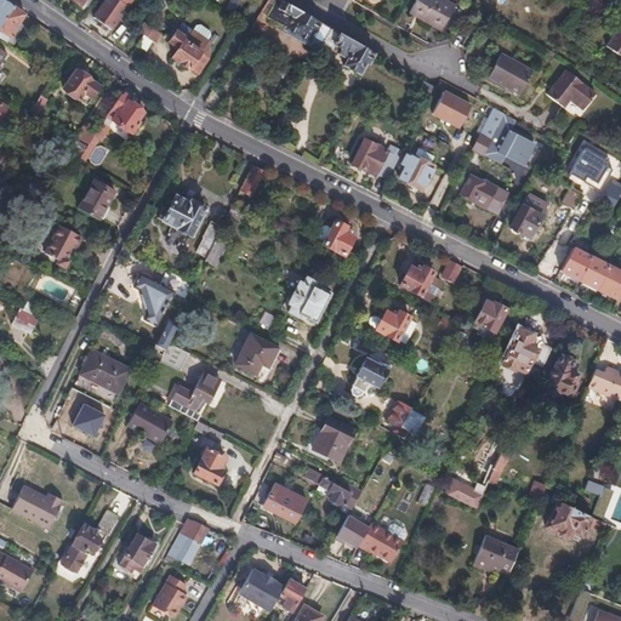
[(0,0),(0,24),(12,6),(1,0),(0,0)]
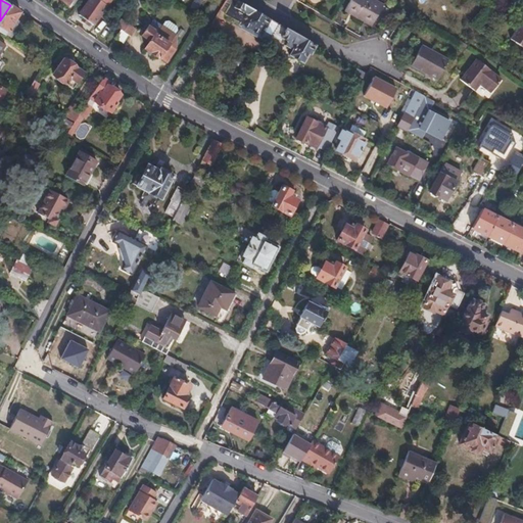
[(94,25),(111,0),(88,0),(80,13),(94,25)]
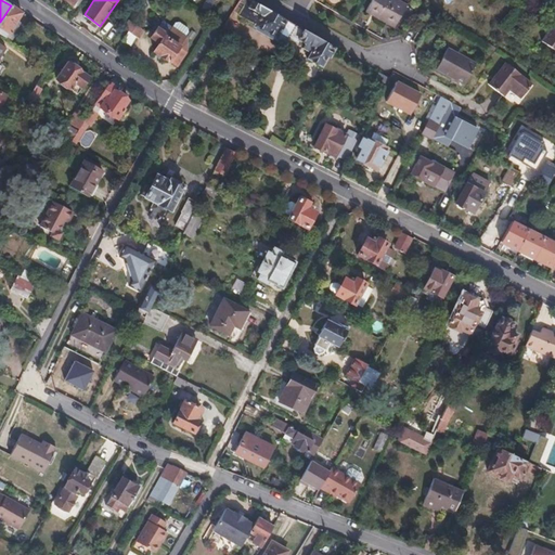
[(249,0),(241,0),(216,39),(228,46),(234,35),(230,31),(241,15),(246,17),(245,20),(284,42),(288,37),(295,25),(249,0)]
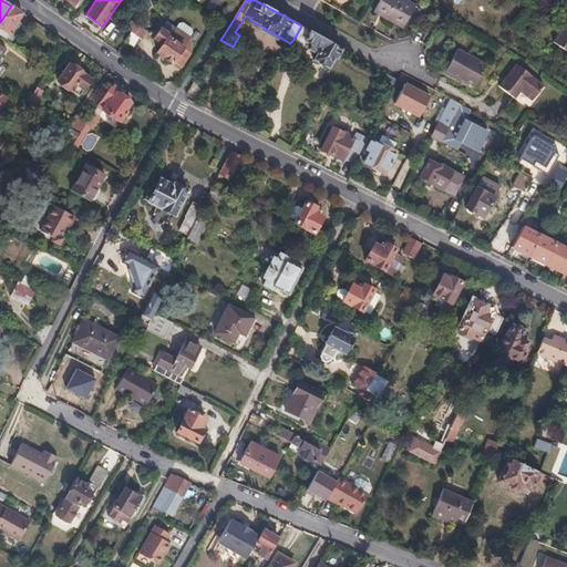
[(405,0),(380,0),(373,12),(402,28),(415,6),(405,0)]
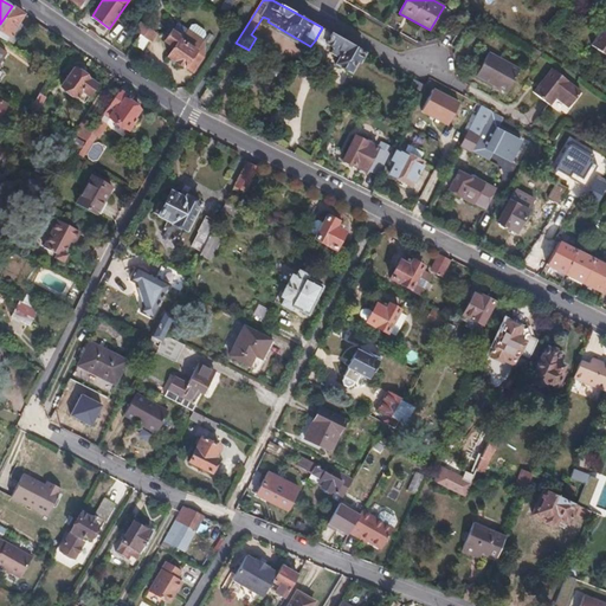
[(540,0),(528,0),(526,6),(533,11),(540,0)]
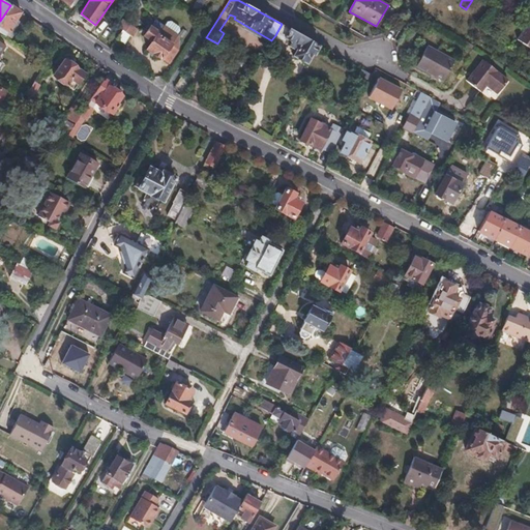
[(10,5),(0,21),(0,32),(11,39),(16,33),(10,30),(22,13),(10,5)]
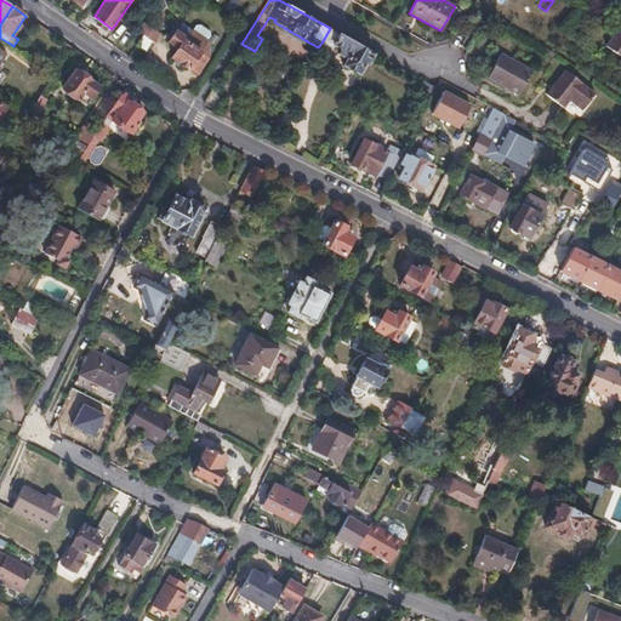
[(144,36),(153,43),(155,45),(163,36),(144,24),(138,33),(144,36)]
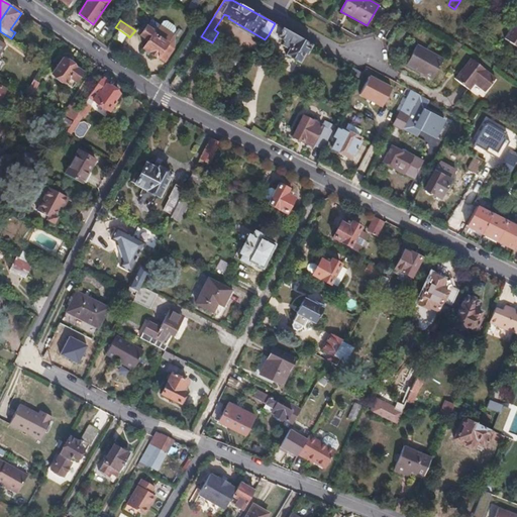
[(516,20),(505,40),(516,47),(516,20)]
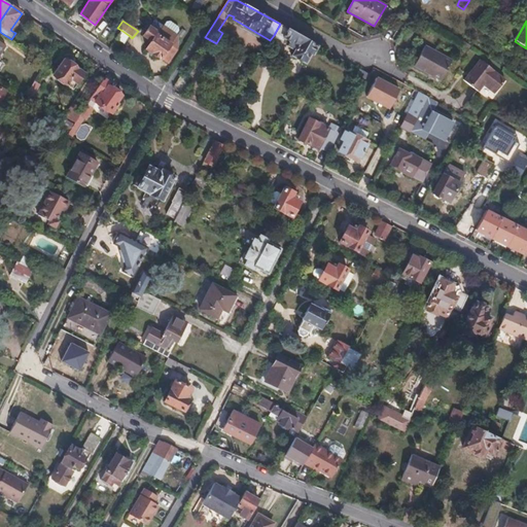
[(151,42),(147,49),(161,59),(162,58),(169,62),(177,49),(173,46),(178,39),(177,36),(176,35),(178,31),(178,27),(169,22),(165,22),(157,33),(149,28),(143,36),(151,42)]
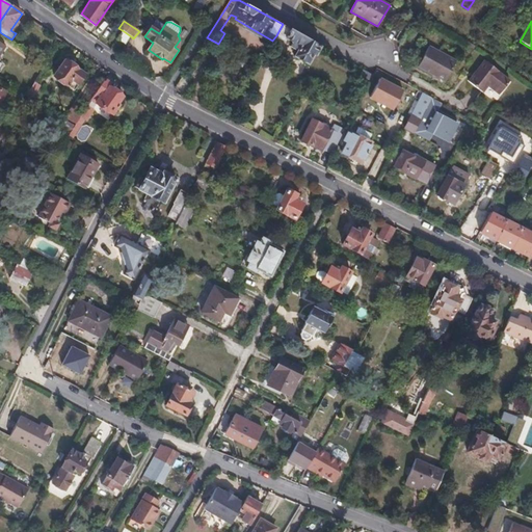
[(316,54),(320,46),(283,24),(276,35),(285,40),(286,37),(292,41),(290,45),(299,49),(295,55),(308,61),(313,52),(316,54)]
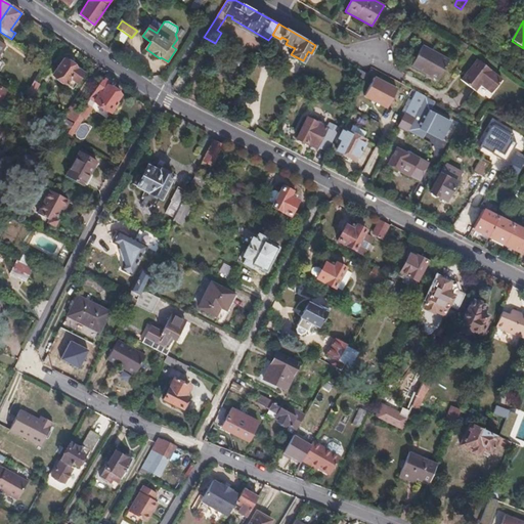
[(118,39),(125,43),(129,36),(122,31),(118,39)]
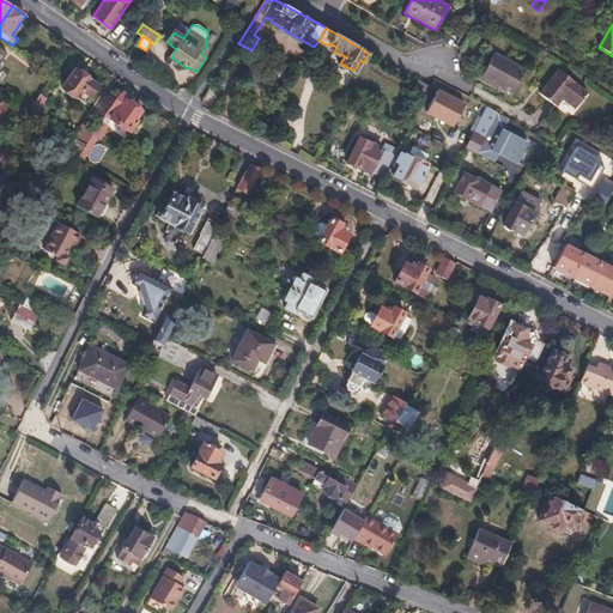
[(513,93),(526,70),(496,53),(483,78),(513,93)]
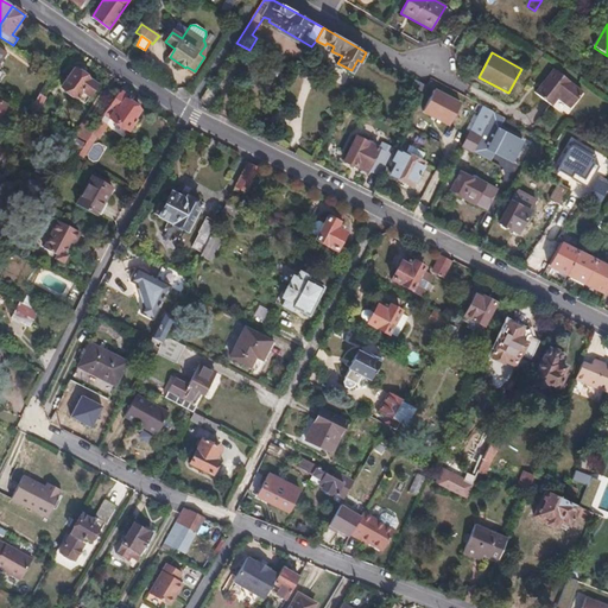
[(48,81),(54,70),(37,61),(31,70),(48,81)]
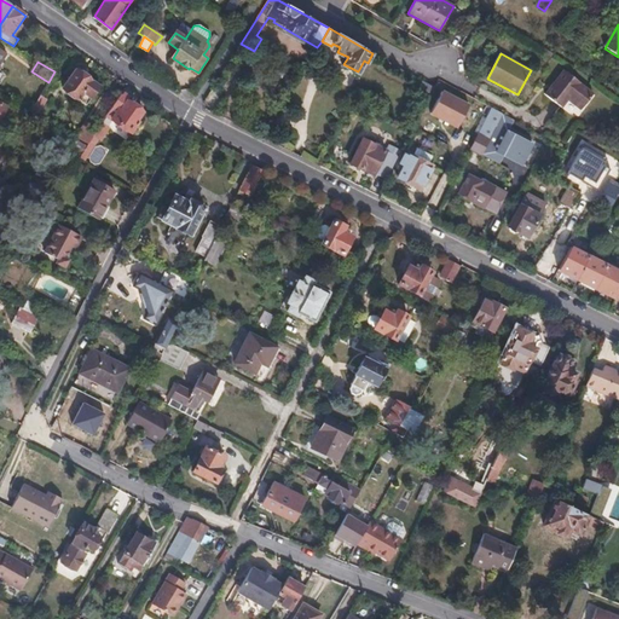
[(100,87),(76,69),(63,88),(88,105),(100,87)]
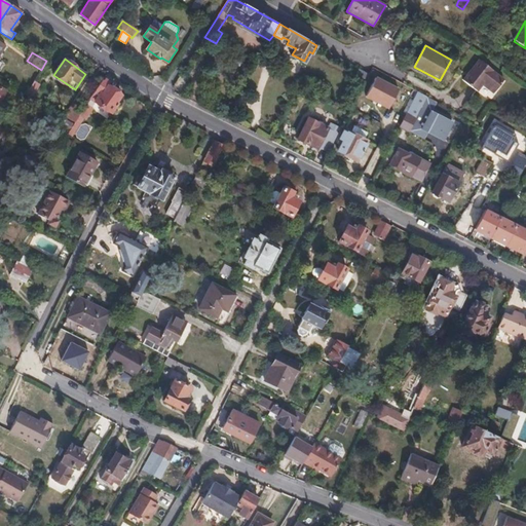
[(477,90),(493,70),(480,60),(463,80),(477,90)]
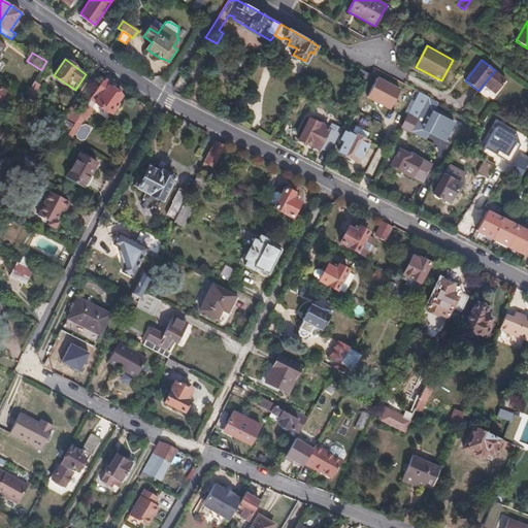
[(374,67),(370,74),(369,78),(376,83),(378,78),(390,84),(393,77),(374,67)]
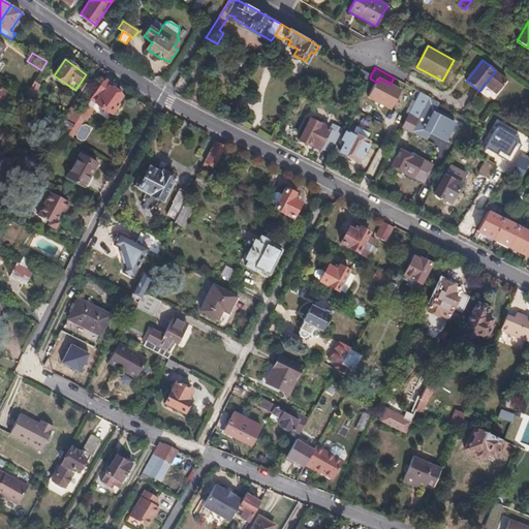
[(371,74),(361,69),(358,75),(369,81),(370,79),(371,74)]
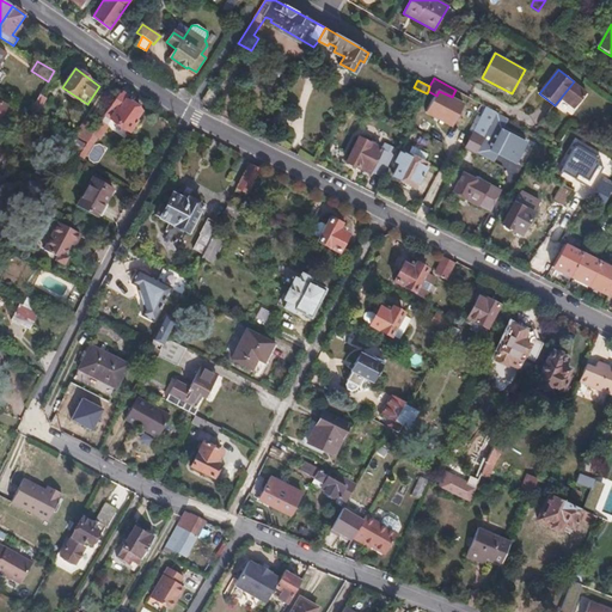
[(463,93),(456,90),(452,97),(459,102),(463,93)]
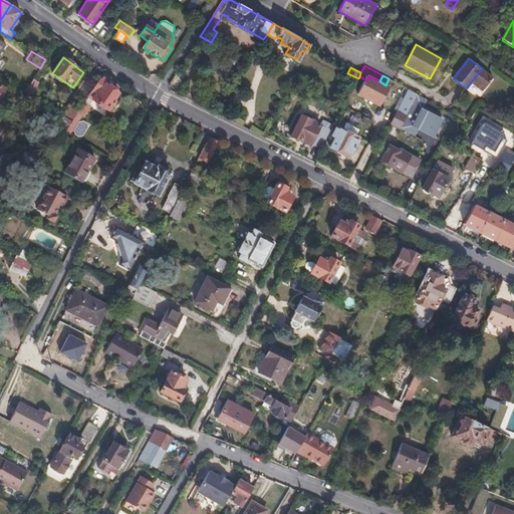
[(106,79),(101,76),(88,96),(108,110),(116,100),(114,99),(118,93),(104,83),(106,79)]
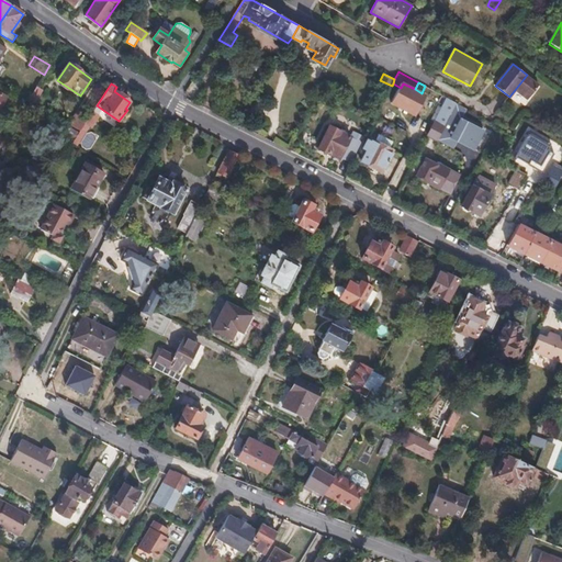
[(37,87),(27,102),(34,107),(44,91),(37,87)]
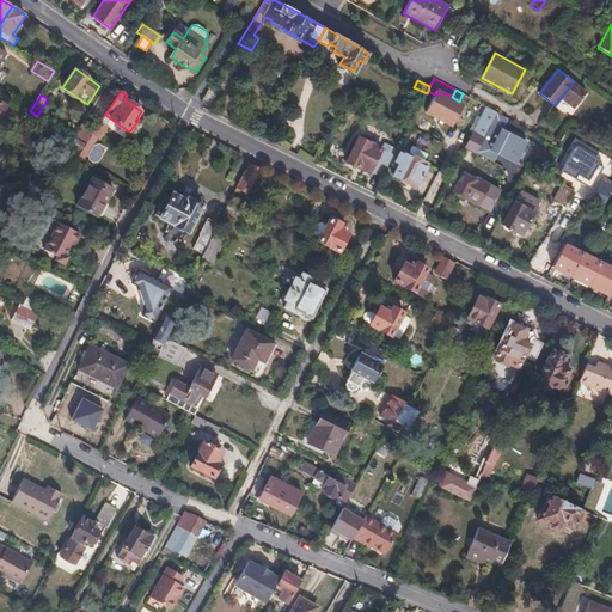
[(562,99),(556,106),(567,115),(573,106),(562,99)]
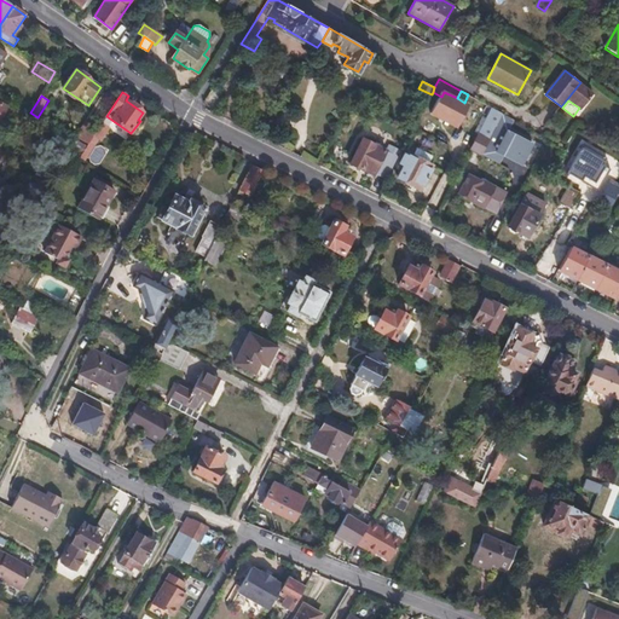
[(489,140),(491,137),(503,114),(492,108),(478,136),(489,140)]
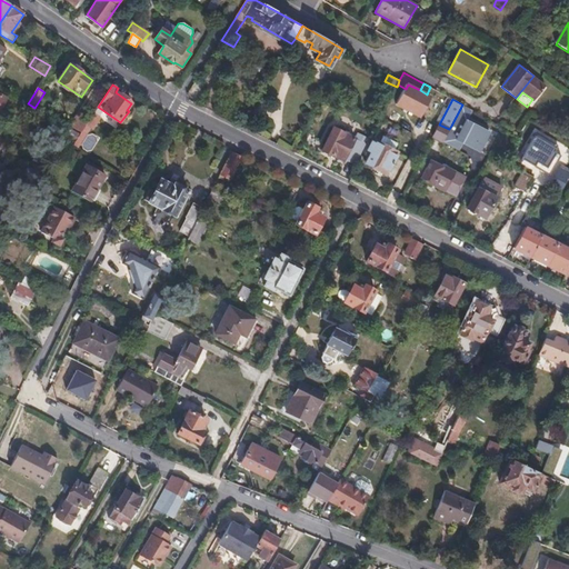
[(455,128),(466,107),(462,105),(451,126),(455,128)]
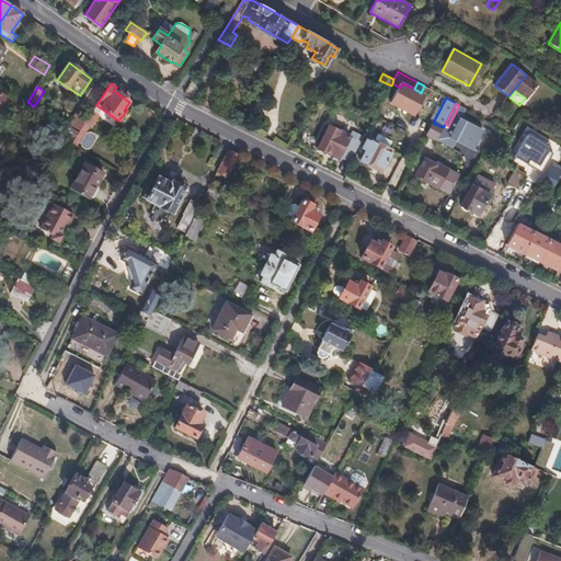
[(92,111),(100,116),(115,126),(118,121),(96,105),(92,111)]
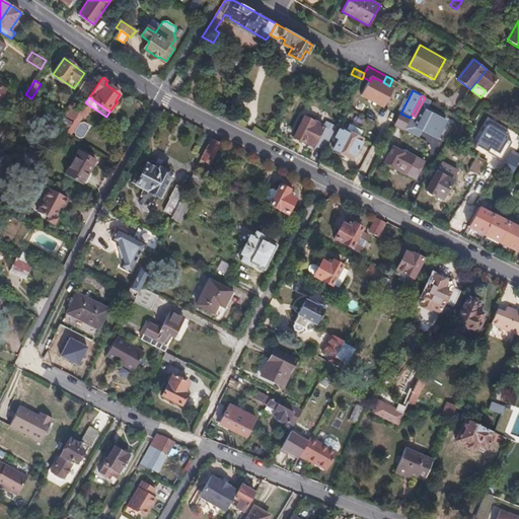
[(81,109),(73,122),(78,125),(83,117),(85,118),(92,107),(85,102),(81,109)]
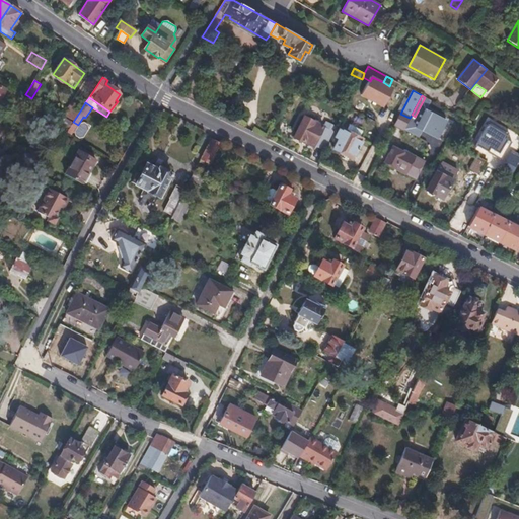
[(64,117),(73,122),(81,109),(72,104),(64,117)]
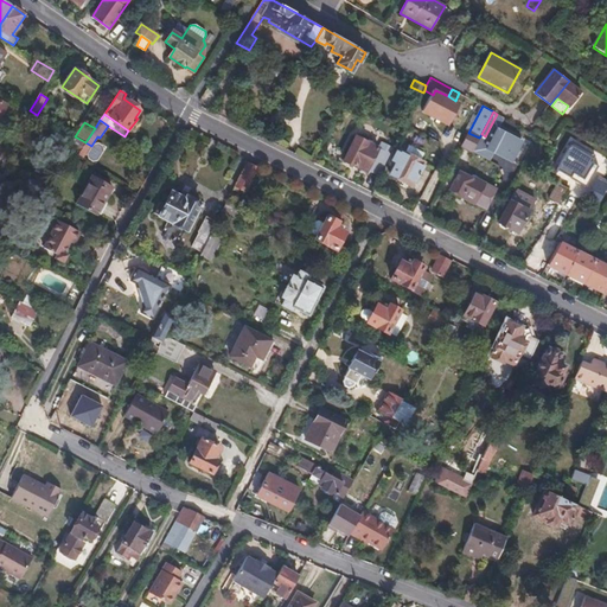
[(468,133),(461,146),(472,152),(479,138),(468,133)]
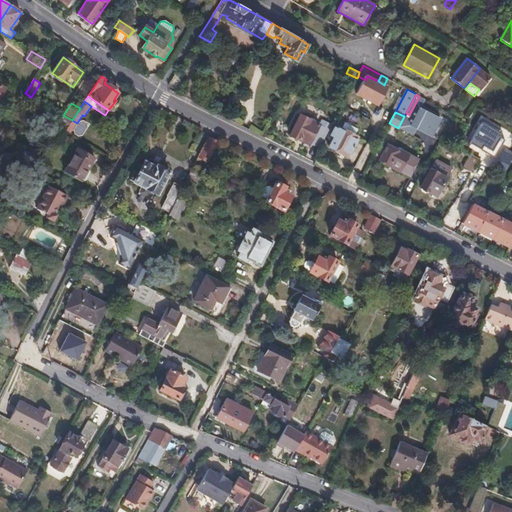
[(55,119),(68,127),(72,120),(63,115),(59,113),(55,119)]
